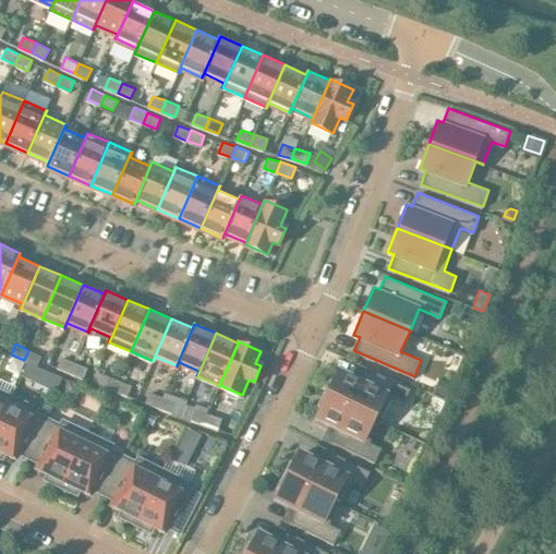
[(28,361),(37,365),(41,356),(28,350),(24,360),(28,361)]
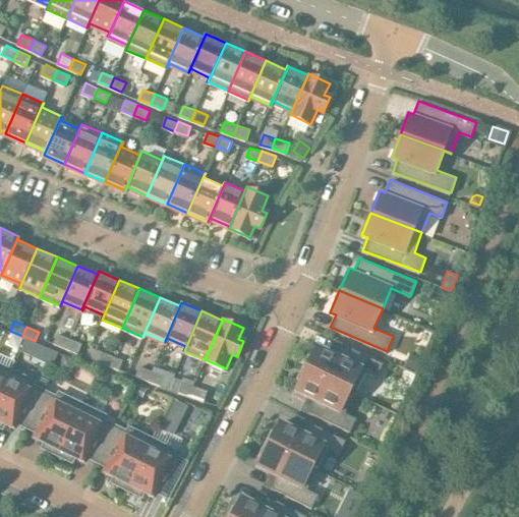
[(66,347),(70,338),(58,333),(54,342),(66,347)]
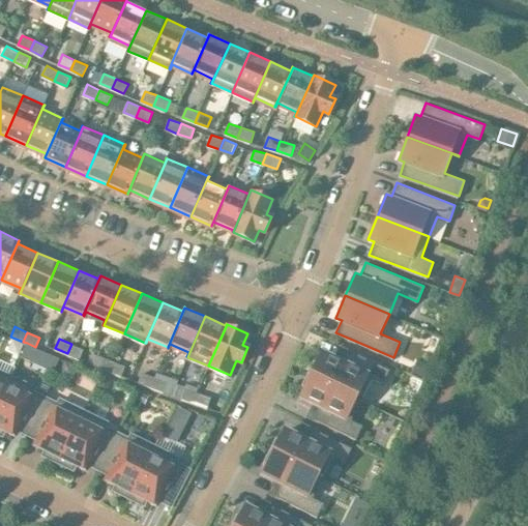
[(27,343),(22,355),(34,361),(39,349),(35,347),(27,343)]
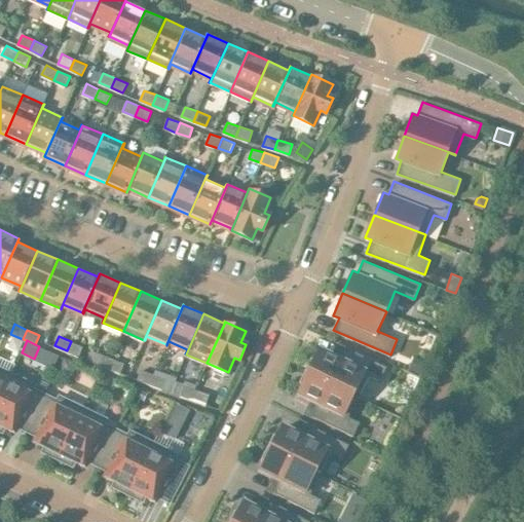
[(71,341),(67,350),(79,356),(83,346),(71,341)]
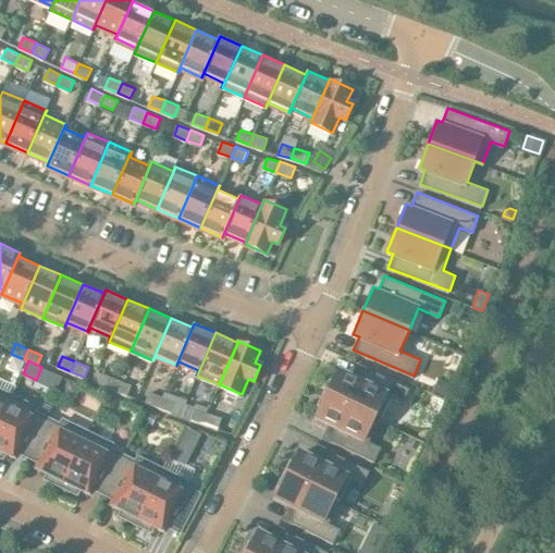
[(323,391),(380,419),(391,396),(403,403),(410,388),(367,367),(360,380),(340,370),(334,380),(330,378),(323,391)]
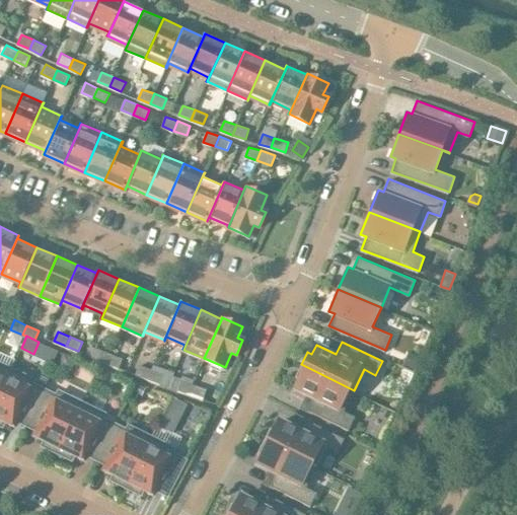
[(106,362),(111,353),(98,348),(94,358),(106,362)]
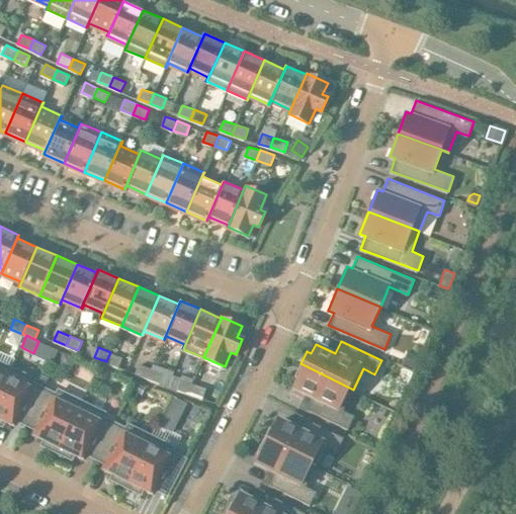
[(64,351),(59,363),(68,367),(72,366),(76,357),(64,351)]
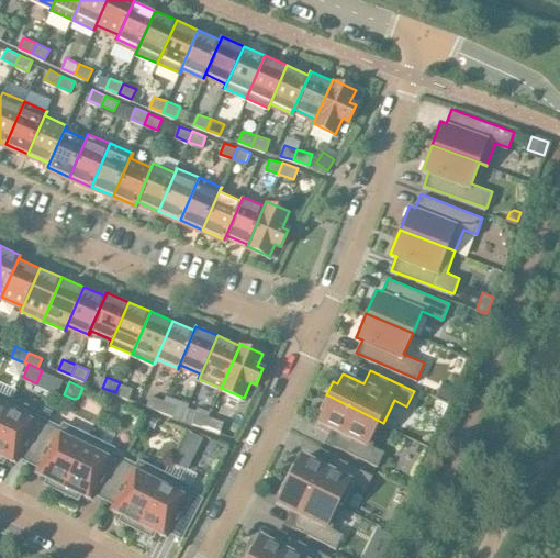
[(445,381),(438,395),(451,401),(457,387),(445,381)]
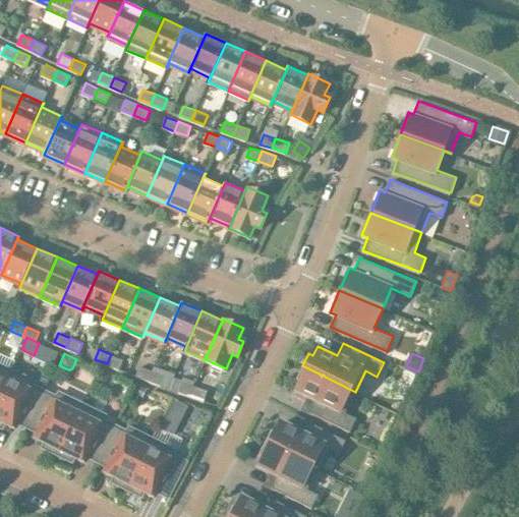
[(111,354),(107,363),(119,368),(123,359),(111,354)]
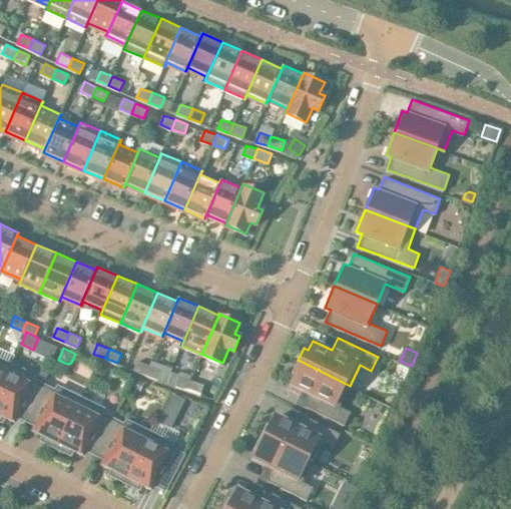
[(0,387),(11,364),(0,358),(0,387)]
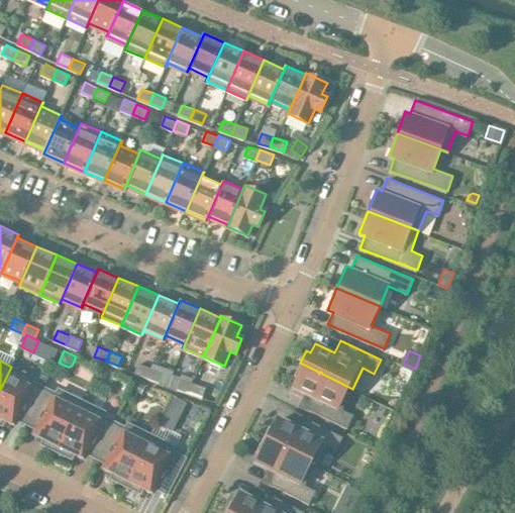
[(147,377),(150,367),(138,363),(135,373),(147,377)]
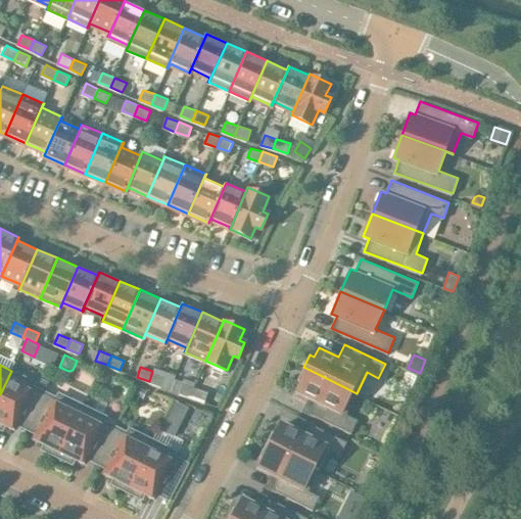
[(347,414),(357,393),(303,367),(297,379),(301,382),(297,391),(317,400),(311,413),(351,432),(358,419),(347,414)]
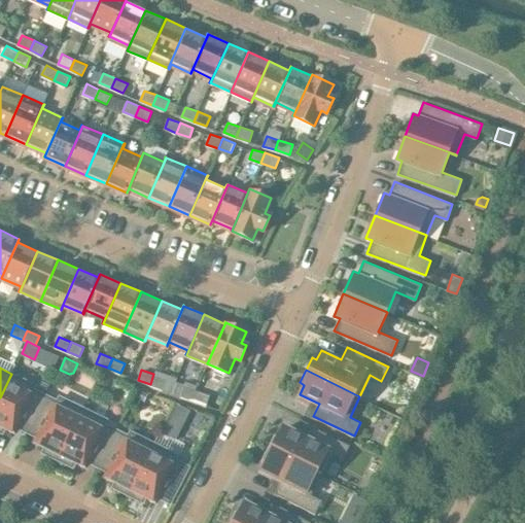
[(28,430),(45,395),(32,389),(34,384),(11,374),(0,397),(0,429),(2,430),(4,427),(12,430),(15,424),(28,430)]
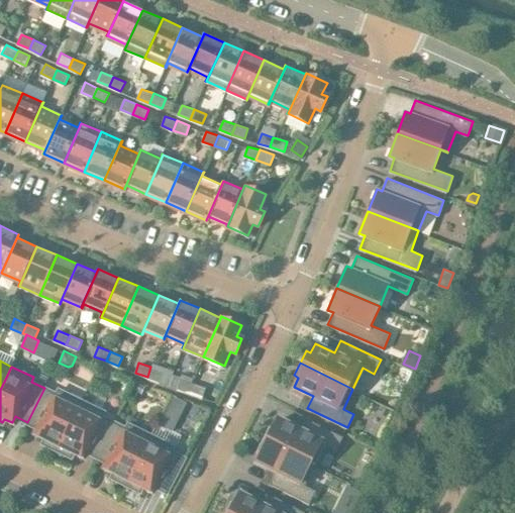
[(99,367),(95,377),(101,380),(105,378),(108,372),(99,367)]
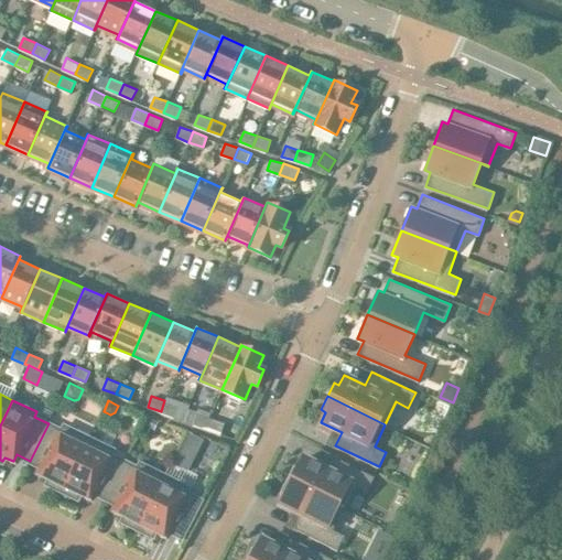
[(164,400),(161,411),(174,416),(179,406),(164,400)]
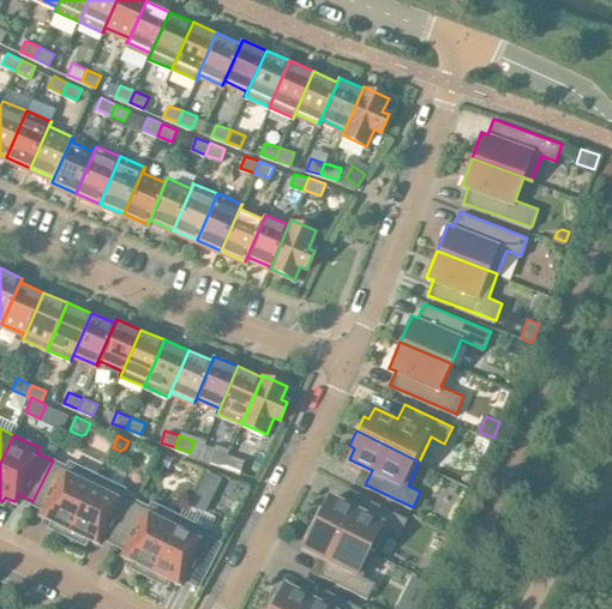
[(226,465),(229,454),(215,448),(210,460),(226,465)]
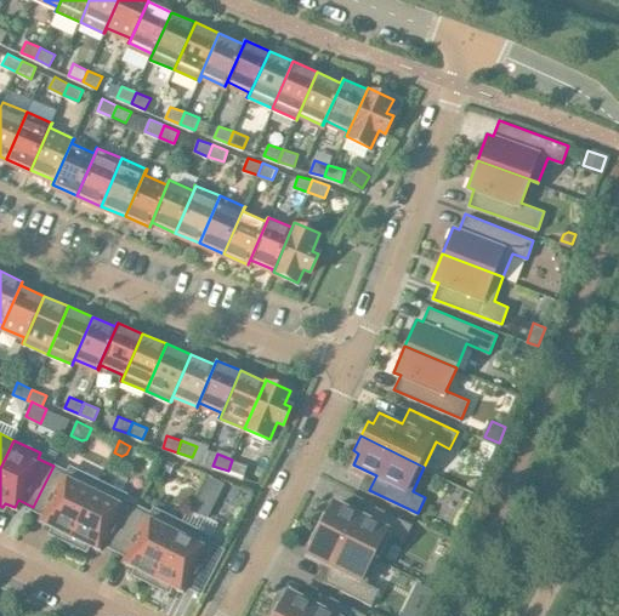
[(165,457),(160,466),(170,469),(174,462),(165,457)]
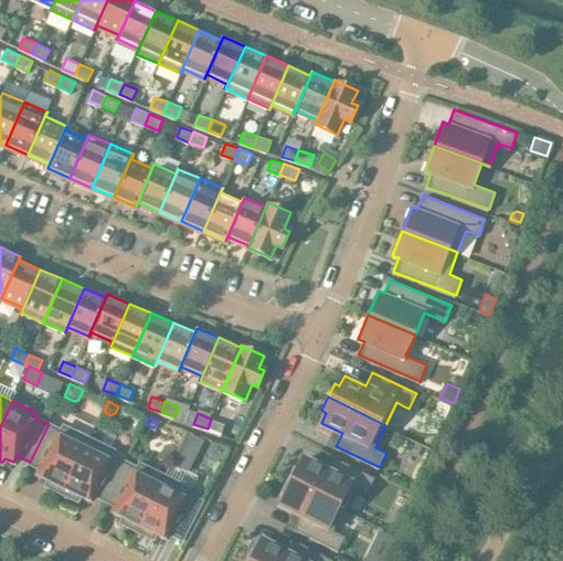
[(211,419),(208,429),(221,434),(225,423),(211,419)]
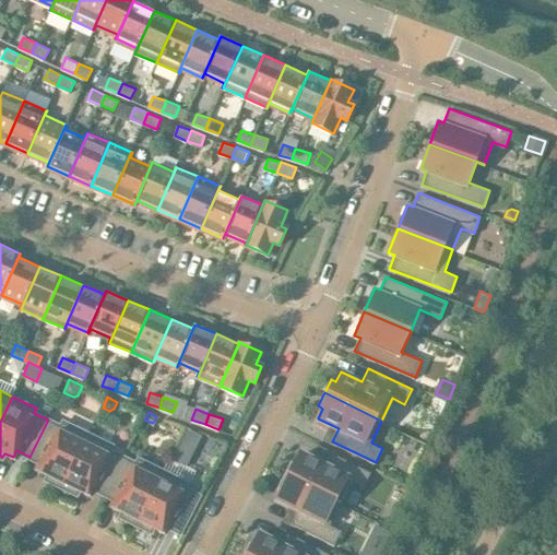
[(62,486),(87,433),(63,421),(61,426),(48,420),(30,457),(44,463),(40,470),(49,474),(47,479),(62,486)]
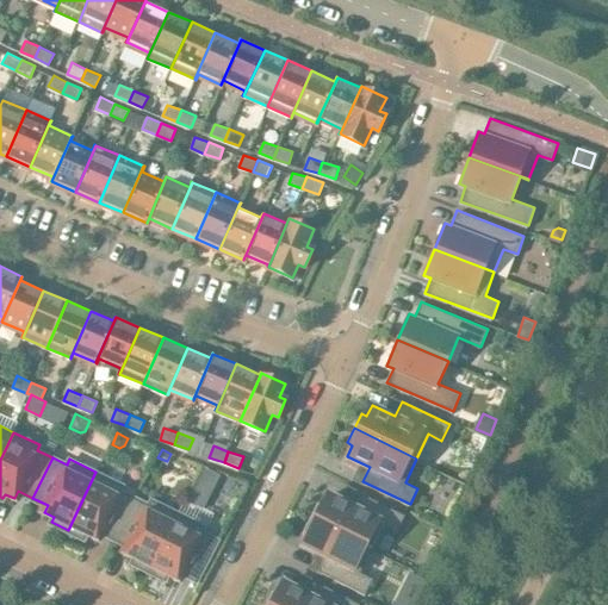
[(206,468),(190,499),(204,506),(221,475),(206,468)]
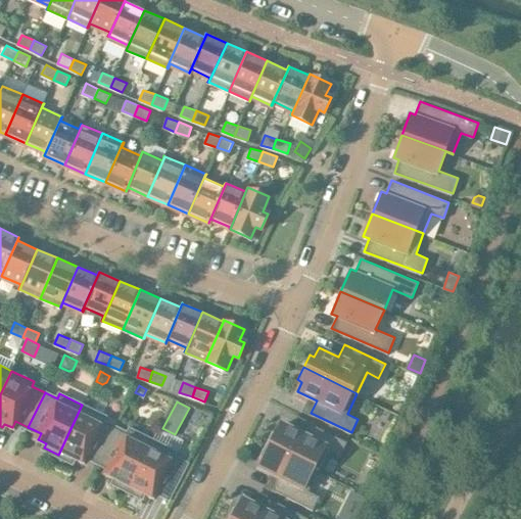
[(98,461),(115,426),(102,420),(105,416),(82,405),(58,455),(73,461),(75,458),(83,462),(86,455),(98,461)]
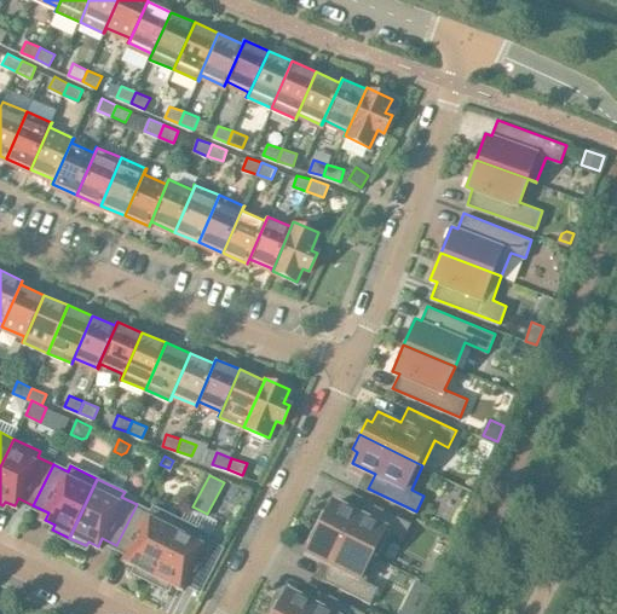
[(315,523),(378,556),(391,532),(403,538),(411,522),(364,498),(357,513),(333,500),(328,511),(322,509),(315,523)]
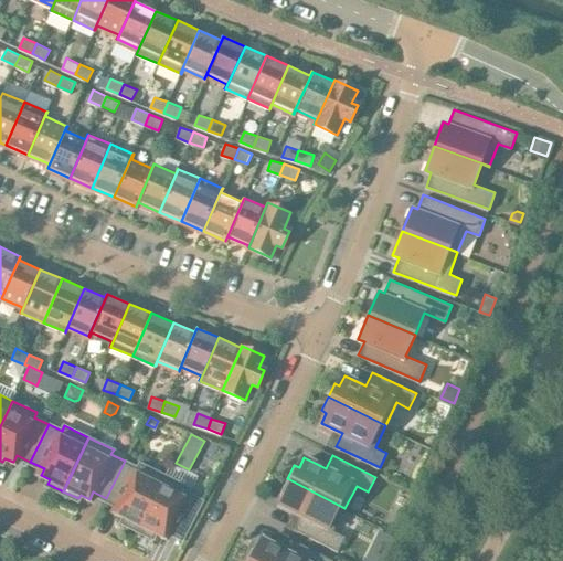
[(138,529),(165,475),(141,463),(138,468),(125,461),(106,498),(119,505),(116,512),(125,517),(123,521),(138,529)]
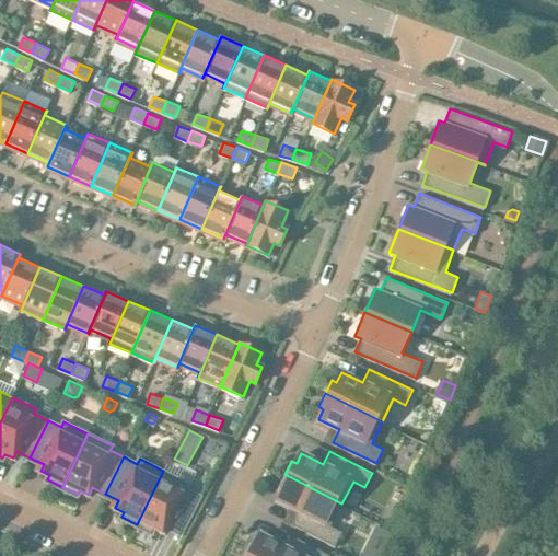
[(163,471),(137,524),(152,532),(154,528),(163,532),(166,525),(181,532),(200,496),(185,488),(187,484),(163,471)]
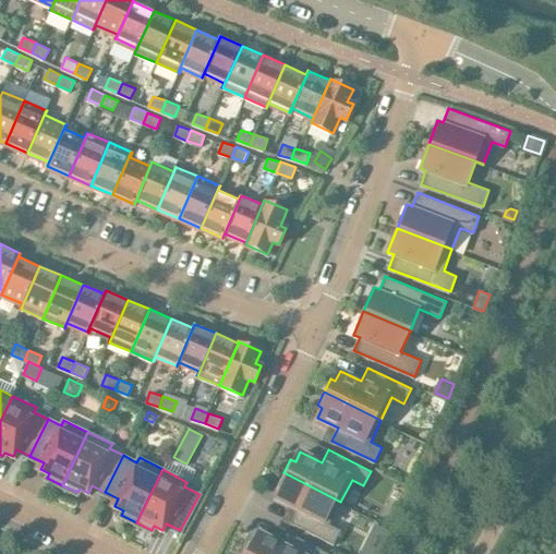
[(329,524),(340,502),(283,472),(277,486),(281,489),(277,498),(298,509),(291,522),(334,543),(341,529),(329,524)]
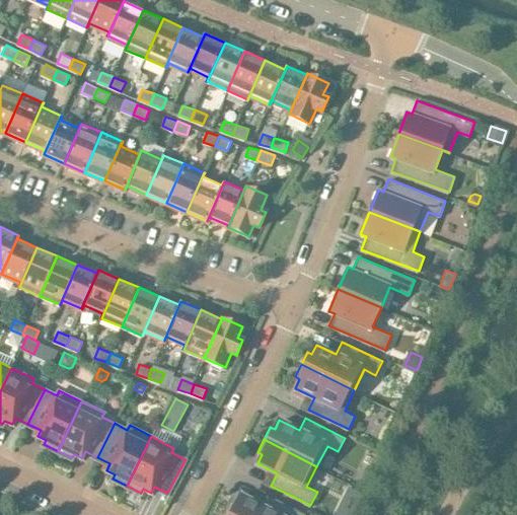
[(225,514),(227,514),(305,514),(306,514),(267,493),(261,505),(241,495),(236,504),(232,502),(225,514)]
